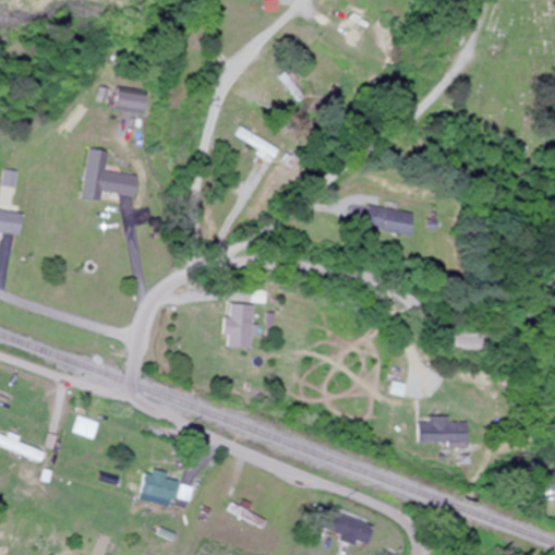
[(379,31),(334,0),(326,10),(372,41),(379,31)]
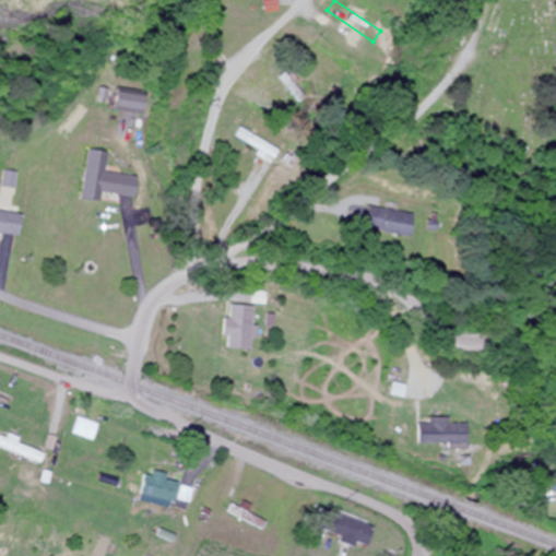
[(278,158),(283,148),(240,127),(235,137),(278,158)]
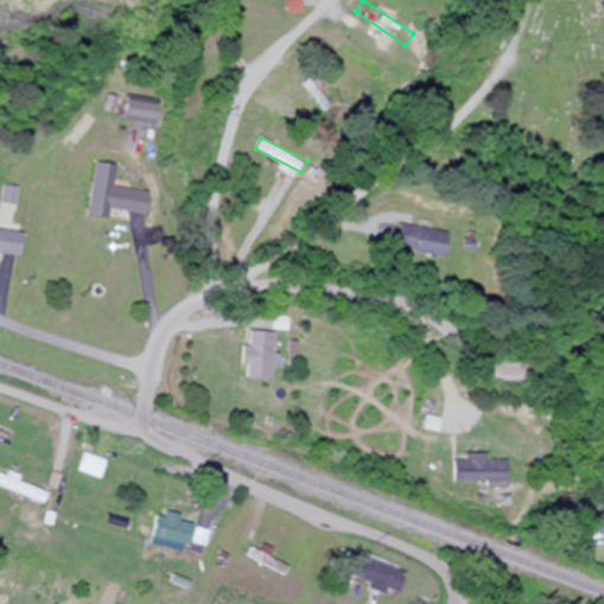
[(114,184),(116,163),(95,159),(88,214),(108,217),(109,207),(145,211),(147,189),(114,184)]
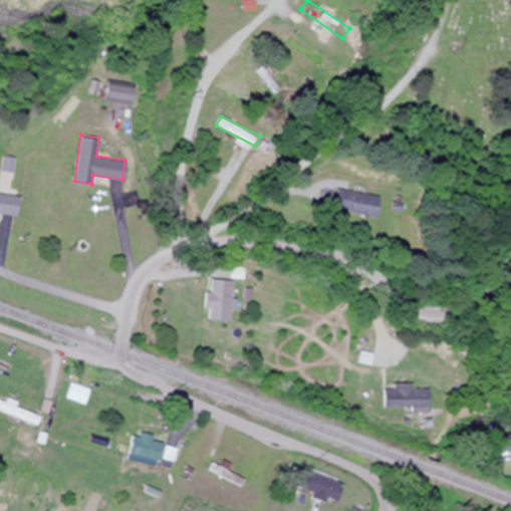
[(7,170),(16,170),(17,157),(7,156),(7,170)]
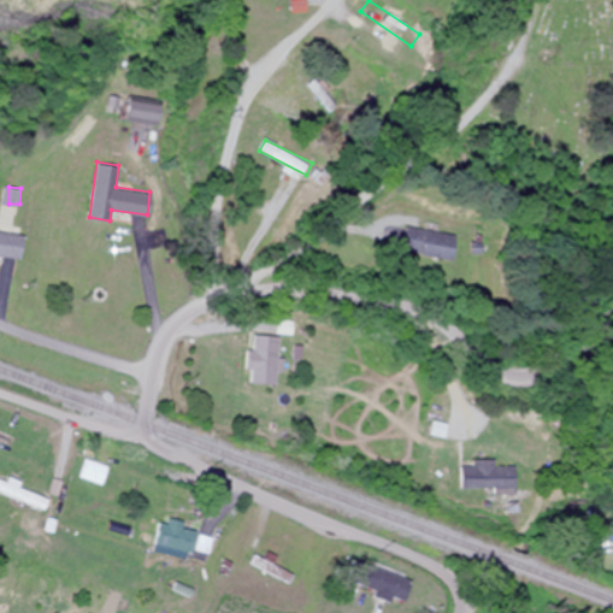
[(448,259),(453,234),(402,223),(396,248),(448,259)]
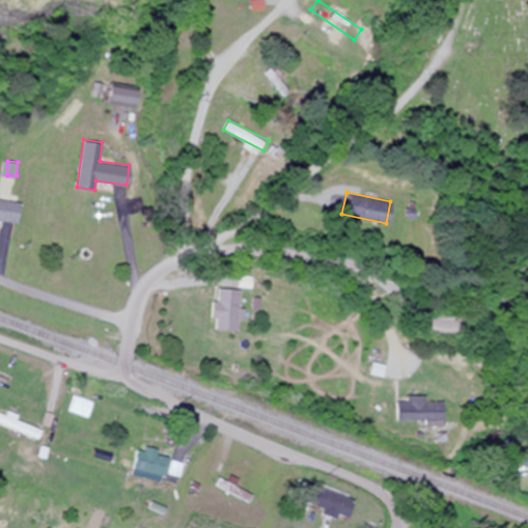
[(22,201),(0,197),(0,220),(19,223),(22,201)]
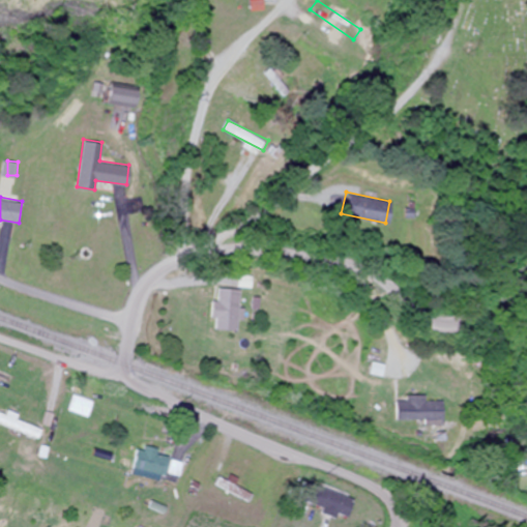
[(243,290),(220,285),(213,316),(217,317),(215,328),(236,331),(243,290)]
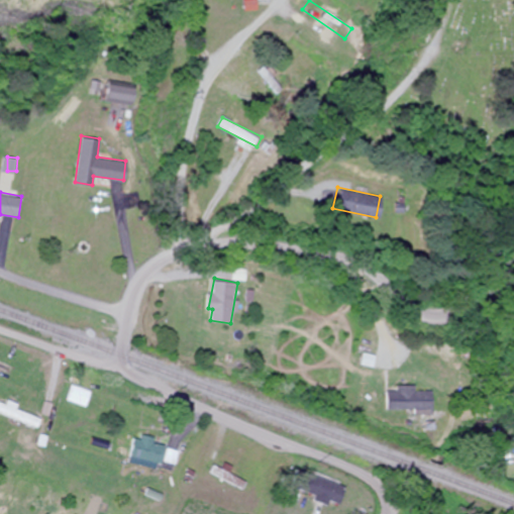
[(388,409),(433,409),(433,388),(398,388),(398,389),(388,389),(388,409)]
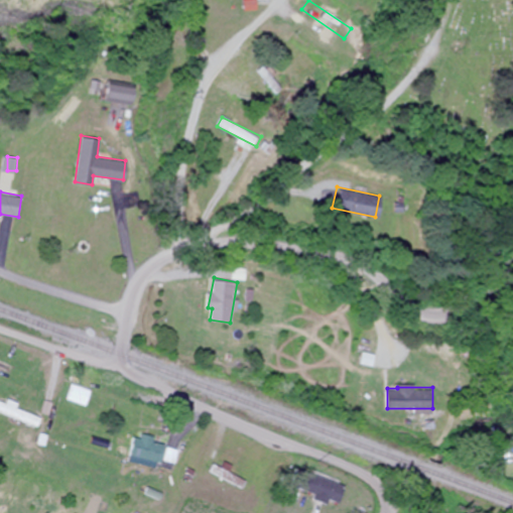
[(168,443),(130,434),(126,455),(163,464),(168,443)]
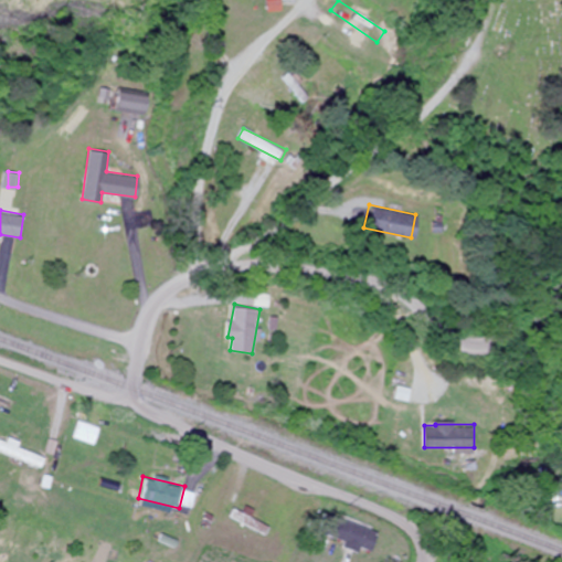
[(366,552),(373,531),(322,512),(315,533),(366,552)]
